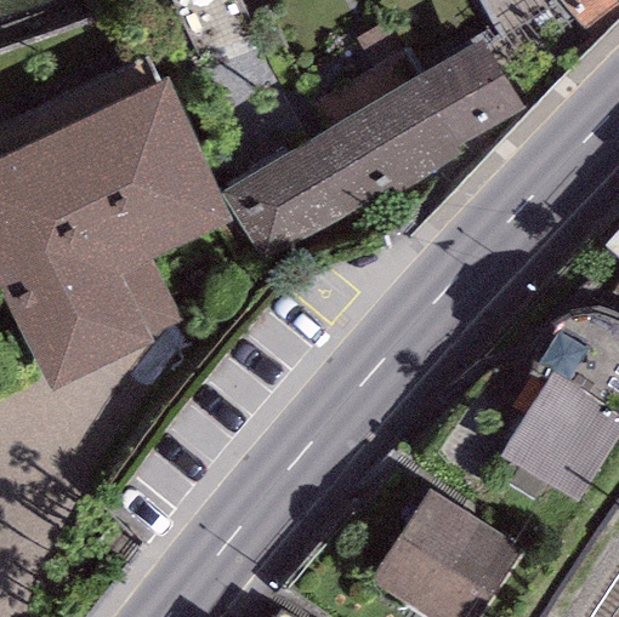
[(560,0),(585,29),(618,0),(560,0)]
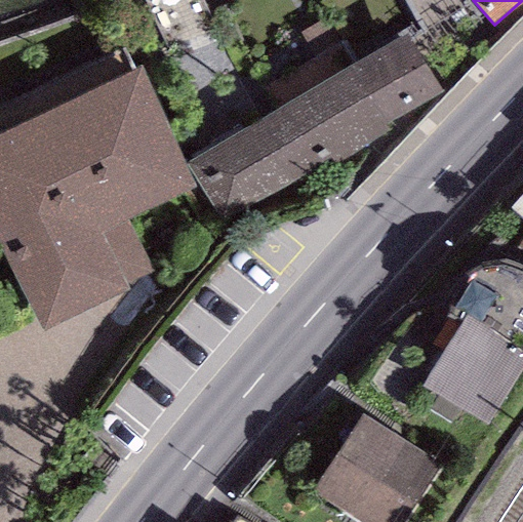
[(406,27),(340,68),(381,132),(447,91),(406,27)]
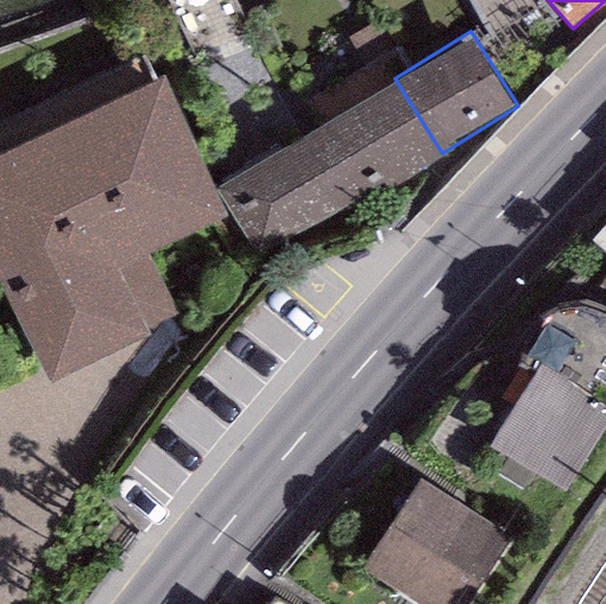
[(161,77),(0,154),(0,281),(48,380),(180,316),(149,252),(227,214),(161,77)]
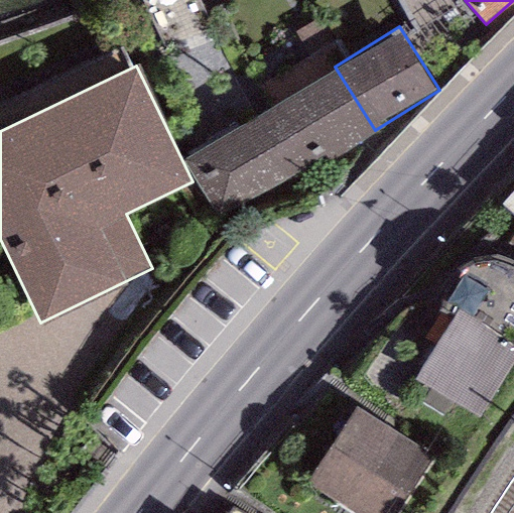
[(335,67),(262,113),(299,171),(302,176),(375,130),(335,67)]
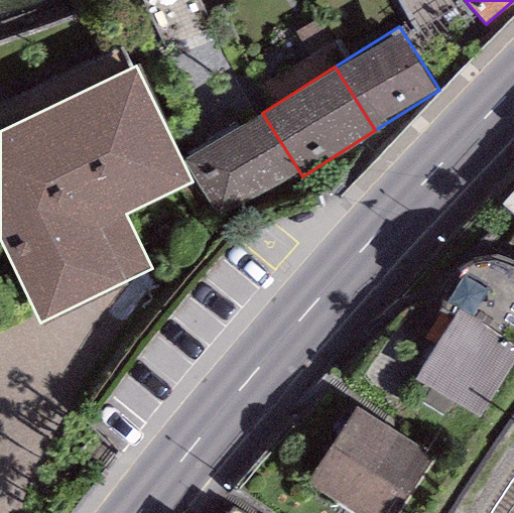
[(186,158),(223,220),(299,171),(262,113),(186,158)]
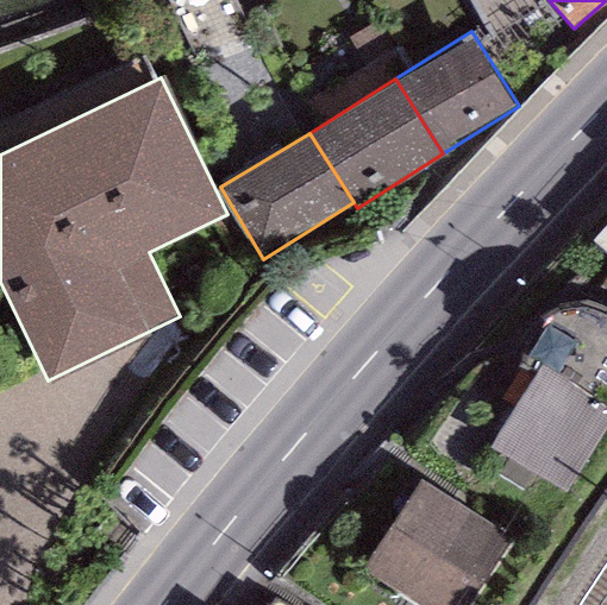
[(606,408),(542,367),(492,445),(567,492),(606,428),(606,408)]
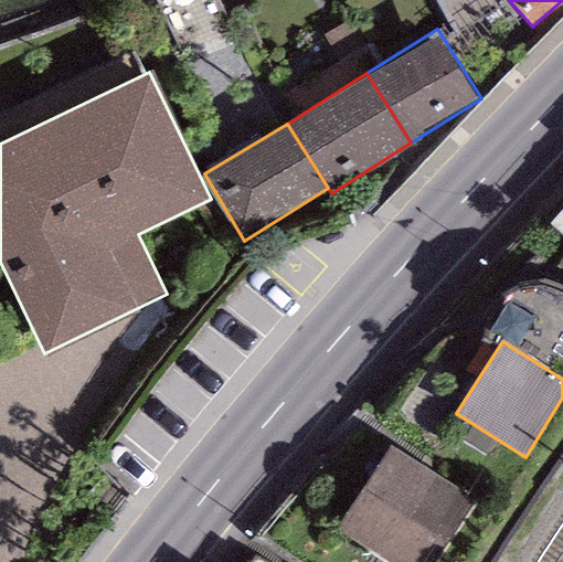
[(436,561),(479,501),(394,443),(338,526),(391,561),(436,561)]
